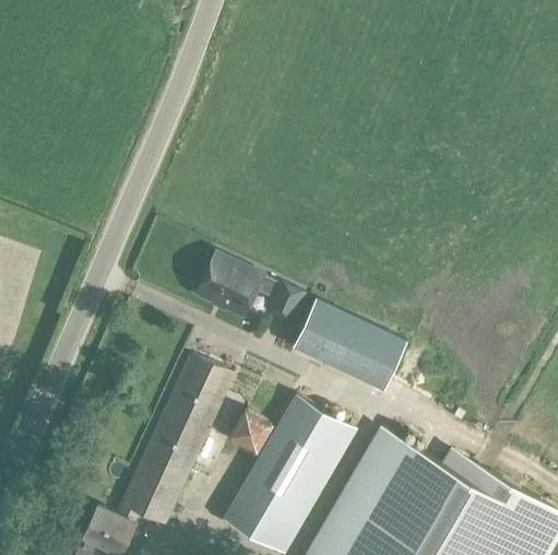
[(214,252),(194,297),(239,318),(253,291),(272,298),(266,310),(291,322),(304,294),(280,283),(277,286),(262,279),(263,275),(214,252)]
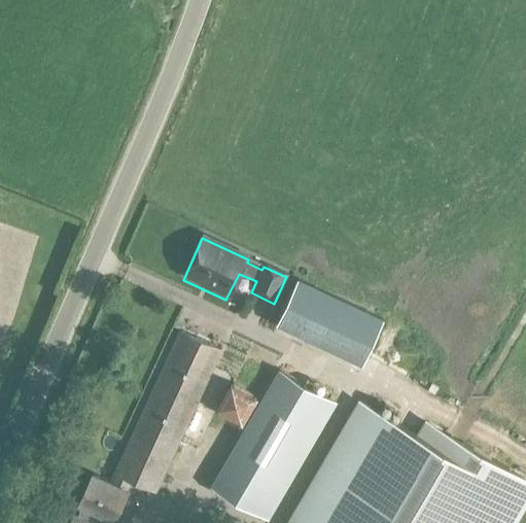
[(297,280),(278,324),(363,364),(383,320),(297,280)]
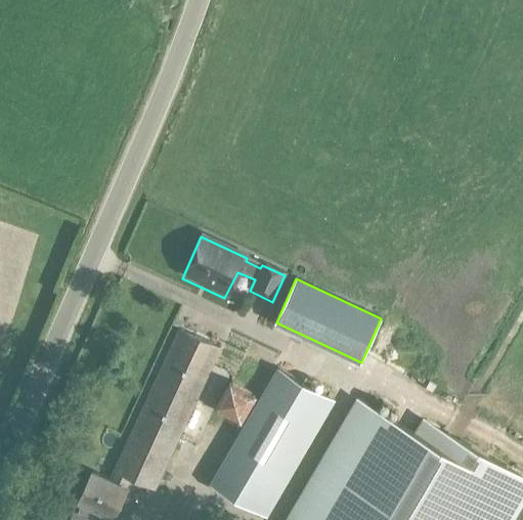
[(178,331),(113,473),(131,482),(155,493),(194,405),(220,350),(178,331)]
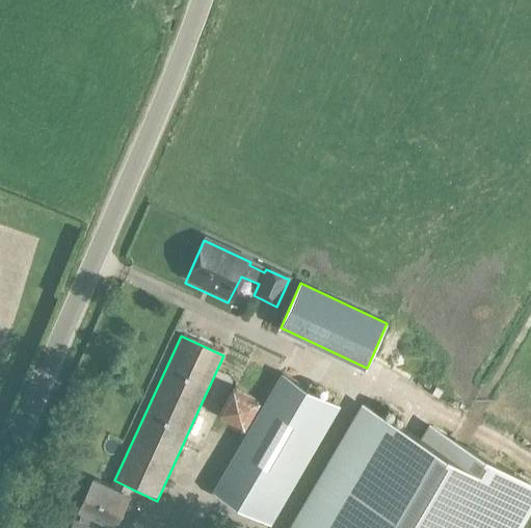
[(222,375),(260,390),(269,365),(231,351),(222,375)]
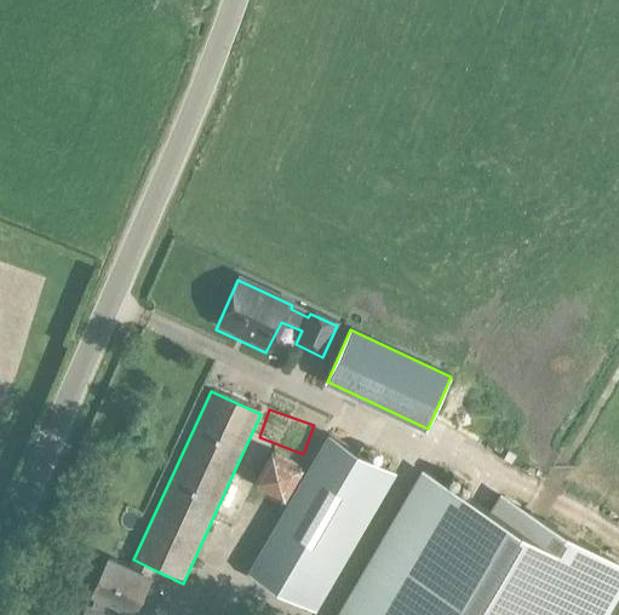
[(315,613),(394,478),(330,440),(330,441),(315,465),(251,575),(315,613)]
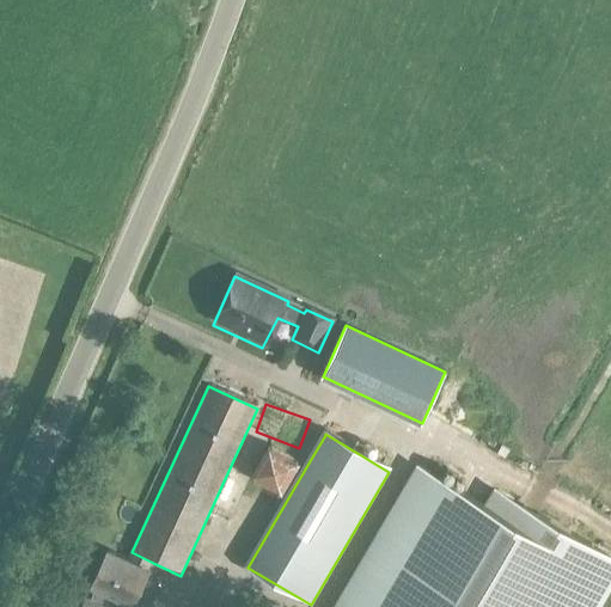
[(248,480),(242,496),(268,506),(287,459),(252,445),(239,477),(248,480)]
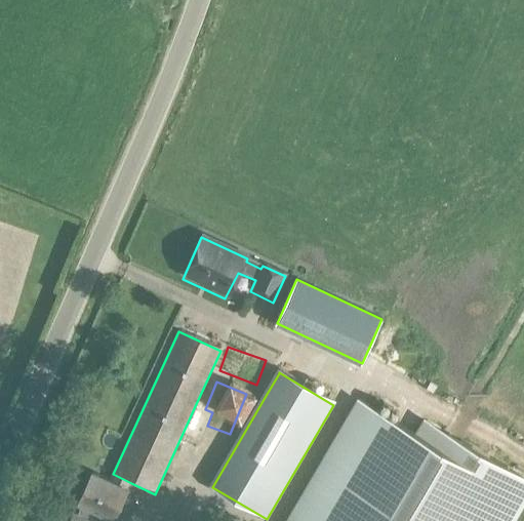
[(513,520),(523,503),(523,480),(425,423),(416,436),(357,401),(285,520),(513,520)]
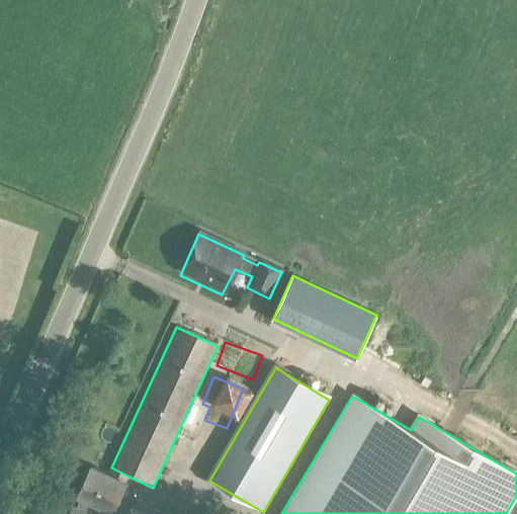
[(91,468),(77,499),(80,500),(108,513),(113,513),(125,485),(130,477),(111,467),(107,476),(91,468)]
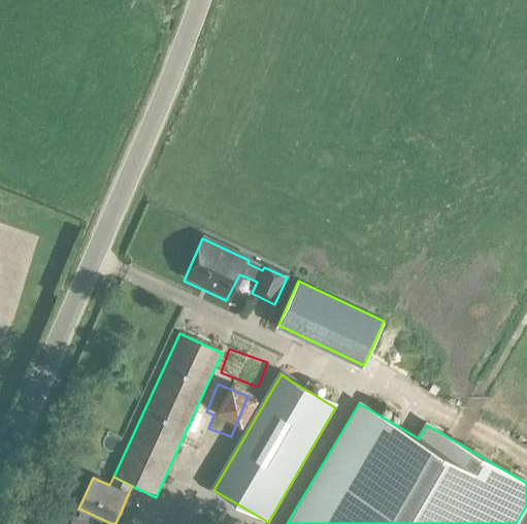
[(110,523),(81,510),(79,520),(73,519),(72,523),(110,523)]
